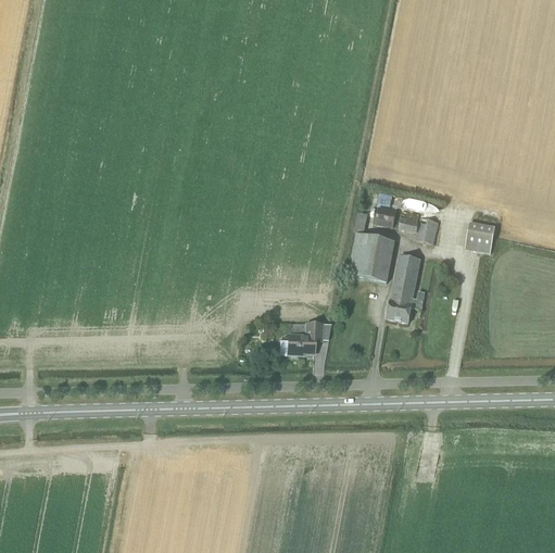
[(392,226),(395,210),(378,206),(375,223),(392,226)]
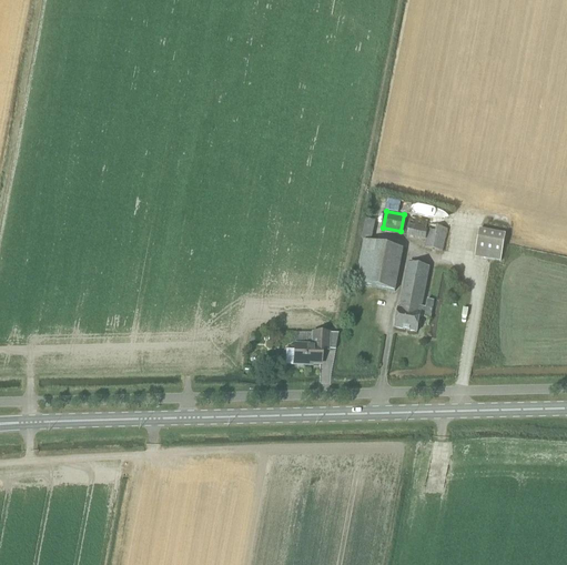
[(409,214),(406,233),(425,236),(427,228),(425,226),(427,218),(409,214)]
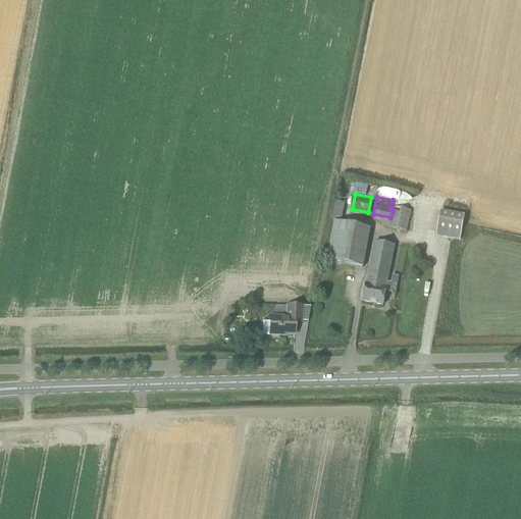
[(345,200),(335,198),(331,217),(341,218),(345,200)]
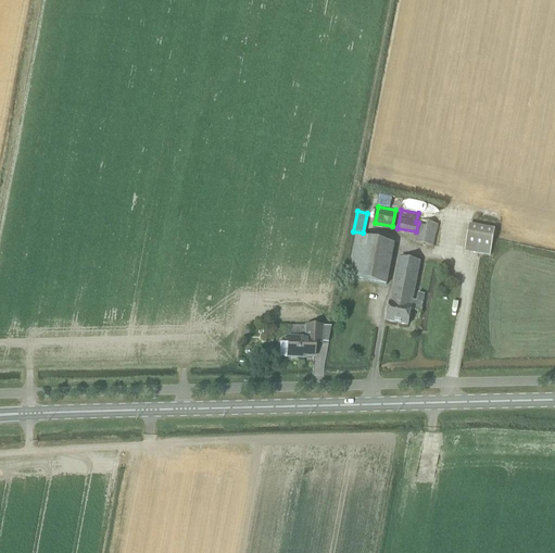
[(419,217),(418,223),(416,231),(415,239),(433,242),(438,222),(419,217)]
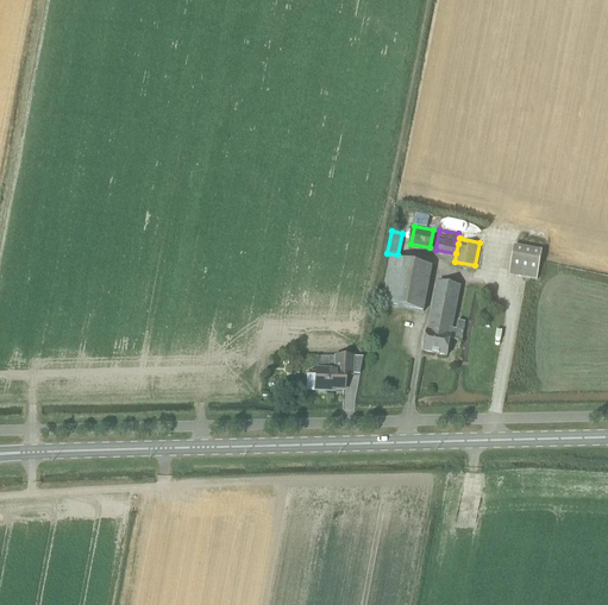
[(508,271),(537,276),(541,247),(514,243),(508,271)]
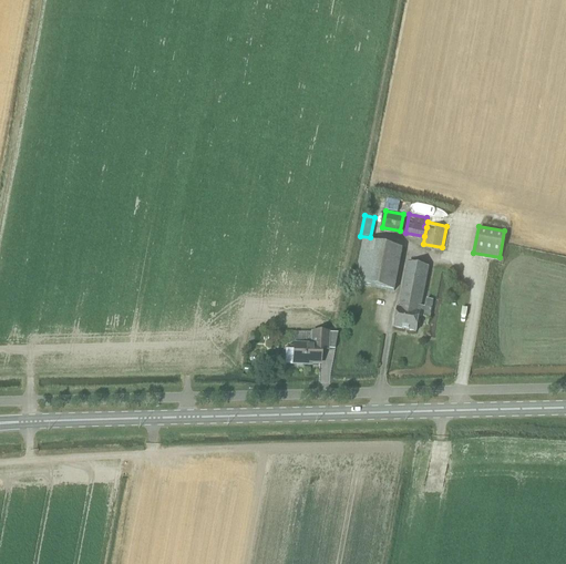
[(362,239),(354,280),(393,288),(402,247),(362,239)]
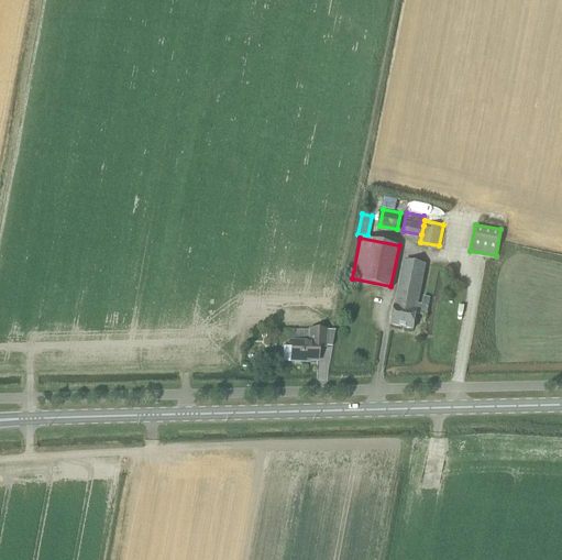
[(390,322),(414,327),(415,318),(416,311),(422,313),(421,319),(425,319),(429,295),(422,294),(421,302),(418,302),(426,262),(404,259),(395,303),(390,322)]
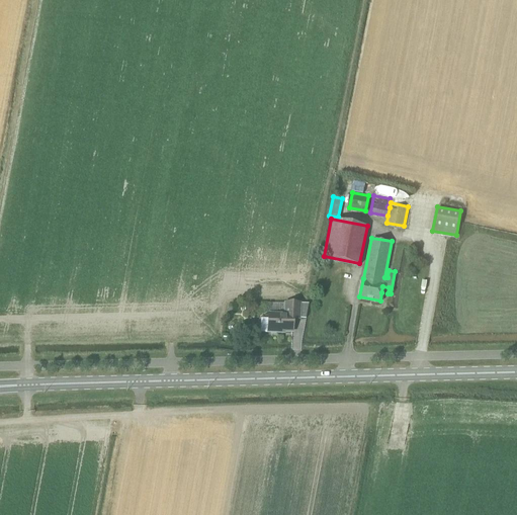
[(282,312),(267,312),(266,316),(260,316),(260,330),(269,330),(269,331),(275,331),(278,331),(278,329),(291,330),(291,317),(299,317),(299,316),(306,317),(308,302),(299,302),(299,301),(283,301),(267,301),(267,304),(268,304),(267,308),(275,308),(279,306),(283,306),(282,312)]
